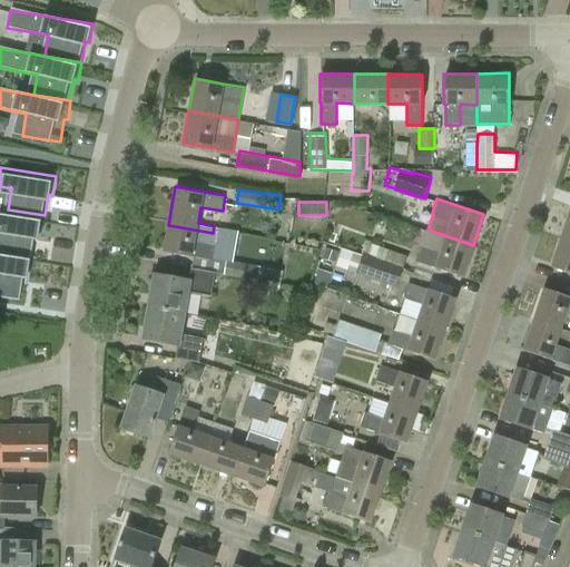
[(0,207),(0,227),(0,228),(0,227),(0,247),(35,254),(38,233),(42,234),(45,215),(8,209),(0,207)]
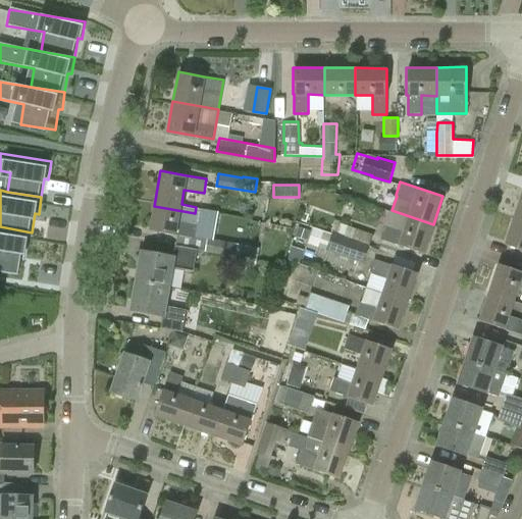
[(176,245),(197,249),(232,255),(236,242),(196,235),(198,222),(193,222),(195,213),(154,206),(149,229),(183,236),(181,245),(176,245)]
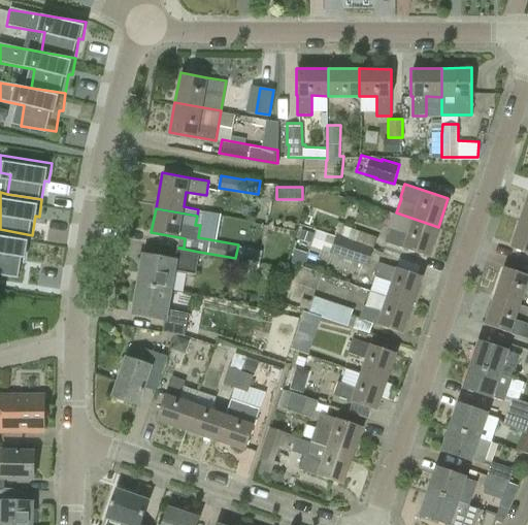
[(428,256),(438,227),(396,212),(391,227),(390,227),(386,240),(403,245),(402,248),(428,256)]
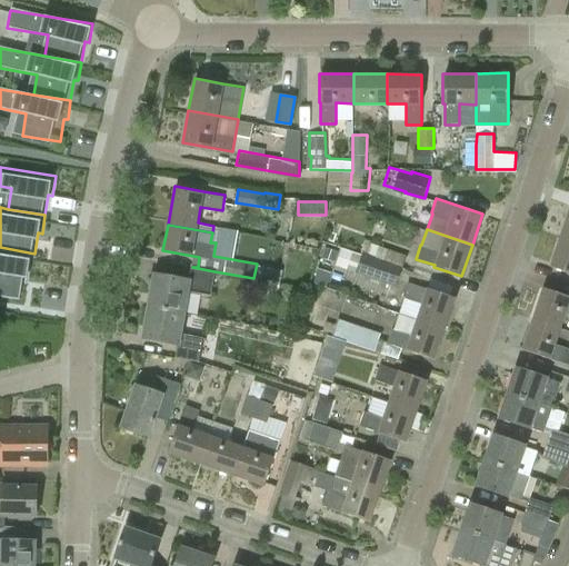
[(568,271),(568,237),(560,235),(550,266),(568,271)]
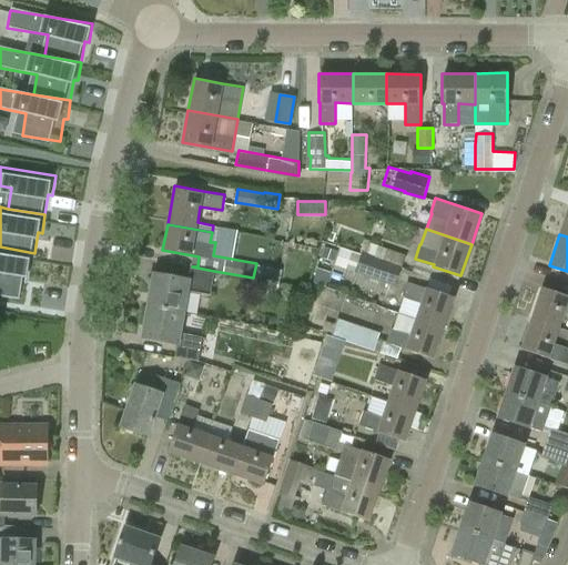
[(383,260),(375,256),(366,253),(365,254),(341,245),(334,262),(356,270),(355,272),(395,285),(402,266),(383,260)]
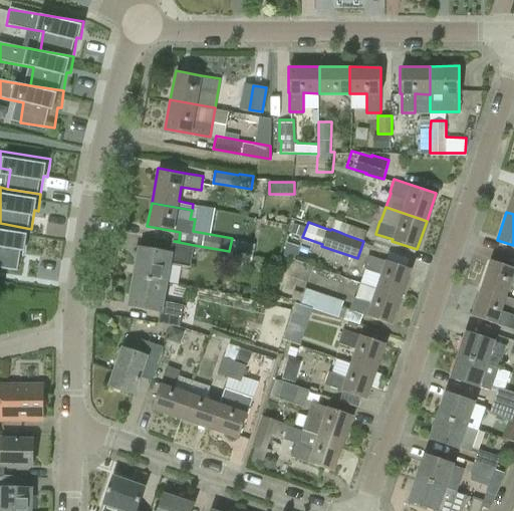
[(0,262),(21,265),(24,245),(28,246),(31,229),(0,223),(0,262)]
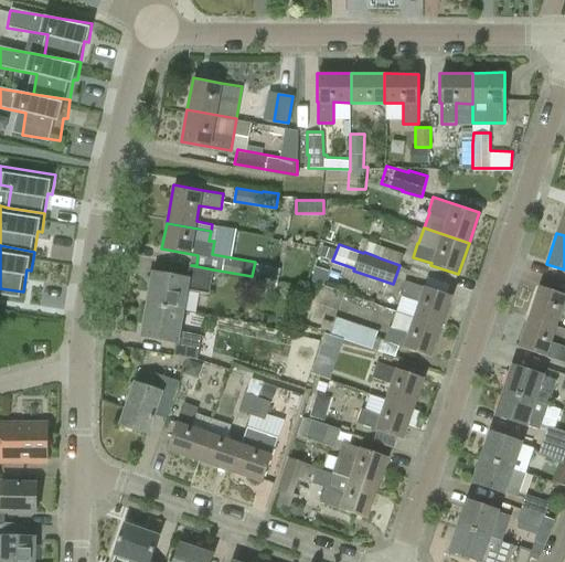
[(323,245),(320,255),(332,260),(336,250),(323,245)]
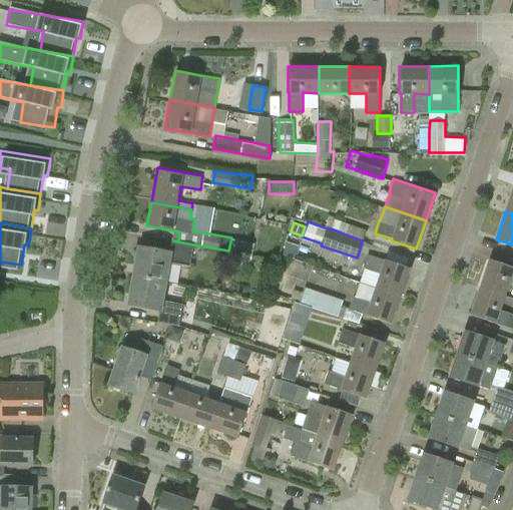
[(350,223),(346,234),(363,240),(367,228),(350,223)]
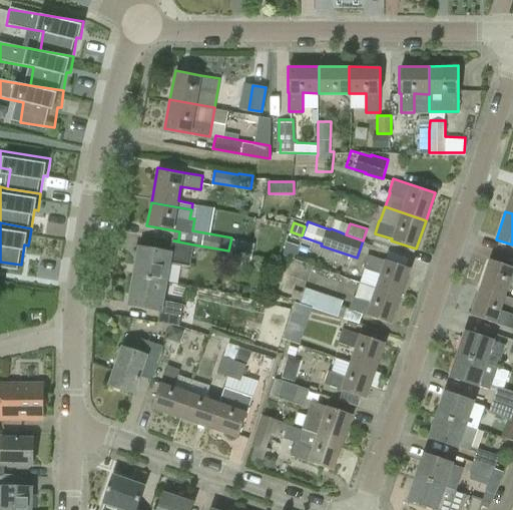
[(138,244),(133,275),(166,281),(169,261),(189,265),(193,244),(173,240),(171,250),(138,244)]
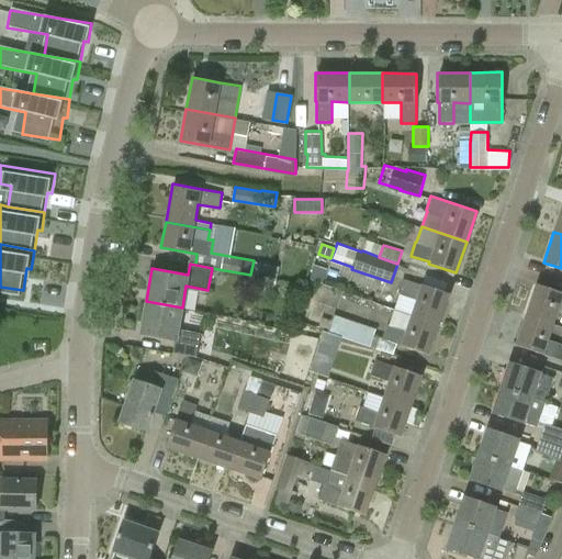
[(400,293),(395,309),(439,324),(449,293),(403,277),(397,292),(400,293)]
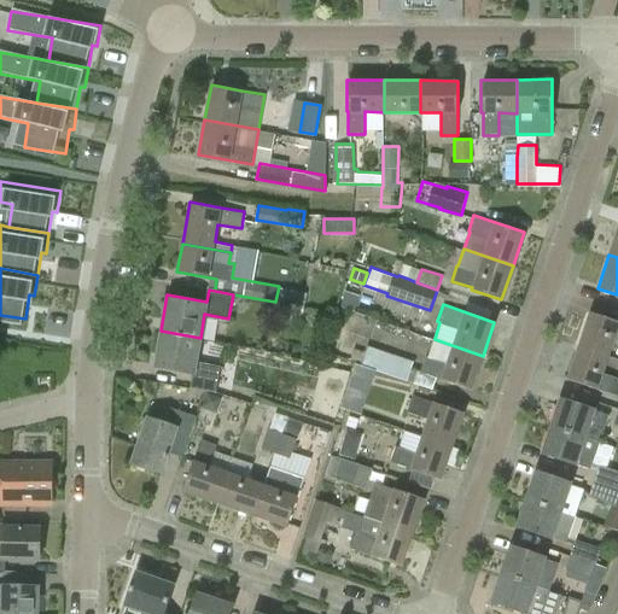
[(617,320),(589,310),(578,344),(608,355),(614,337),(617,337),(617,320)]
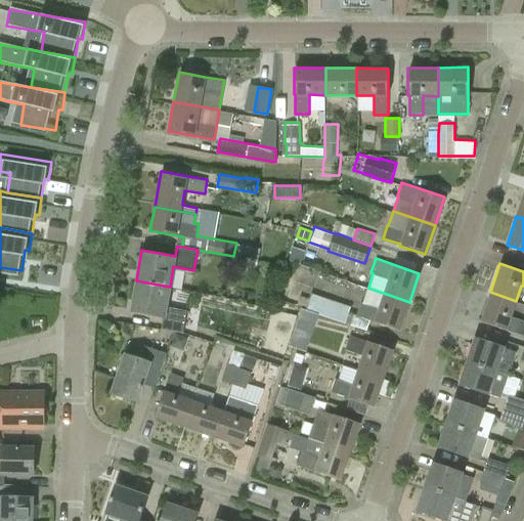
[(187,309),(166,305),(170,287),(136,280),(130,311),(164,317),(162,328),(183,332),(187,309)]
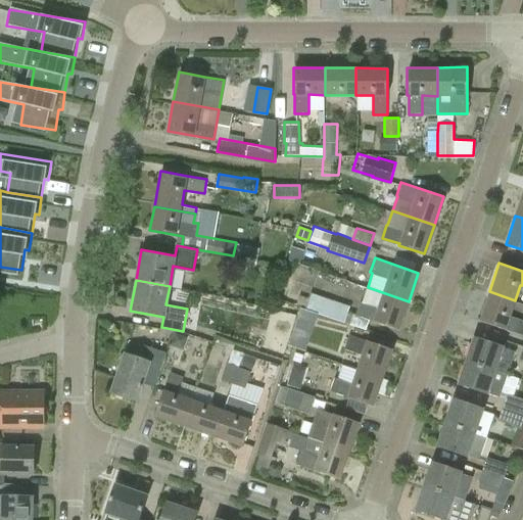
[(357,314),(374,320),(373,321),(398,330),(409,301),(368,287),(363,301),(361,300),(357,314)]
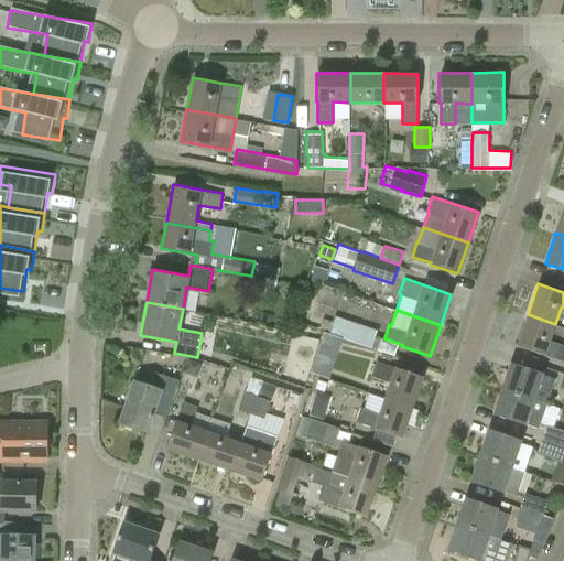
[(335,314),(329,332),(372,346),(378,328),(335,314)]
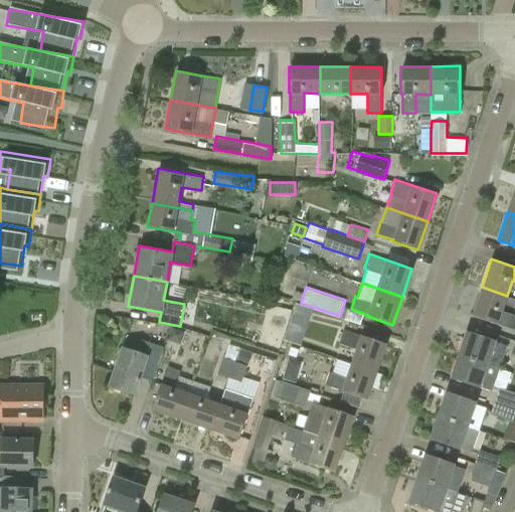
[(514,314),(502,310),(507,296),(482,287),(472,315),(497,324),(497,323),(514,329),(514,314)]
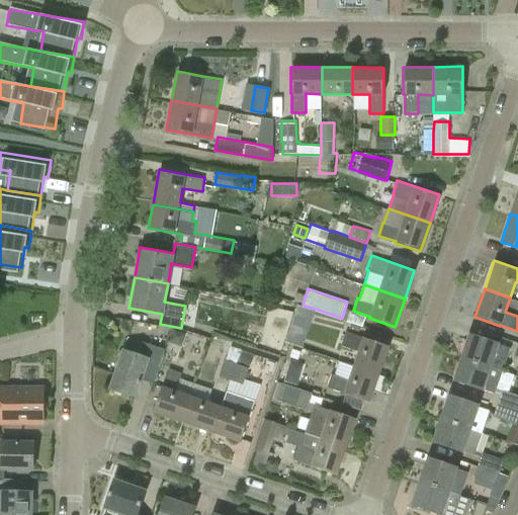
[(327,341),(322,354),(336,358),(354,364),(378,373),(389,345),(363,336),(363,337),(345,331),(340,346),(327,341)]
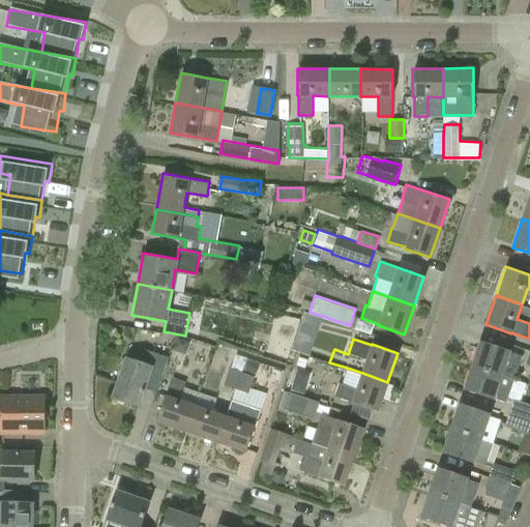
[(522,355),(509,351),(480,341),(472,366),(513,380),(522,355)]
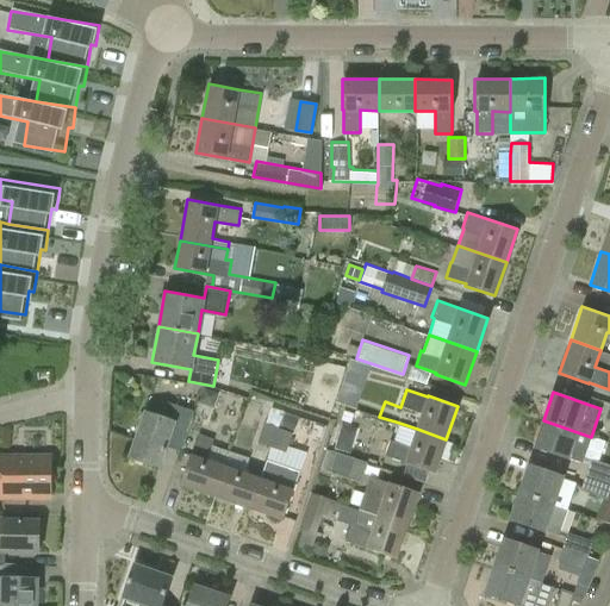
[(159,468),(166,447),(180,451),(194,410),(167,400),(162,416),(145,410),(129,457),(159,468)]
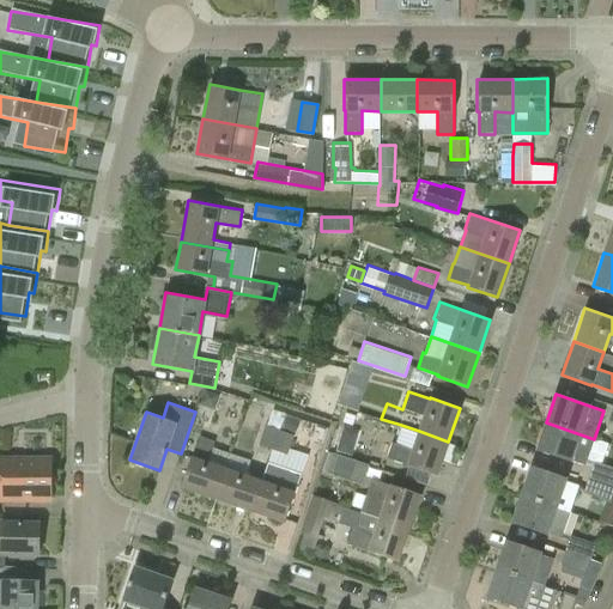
[(260,443),(271,448),(284,412),(274,408),(268,425),(266,424),(260,443)]
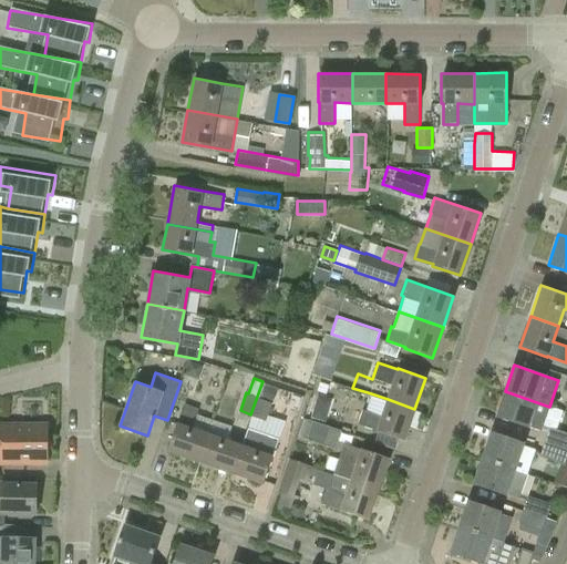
[(265,382),(263,381),(250,414),(266,420),(277,388),(265,383),(265,382)]
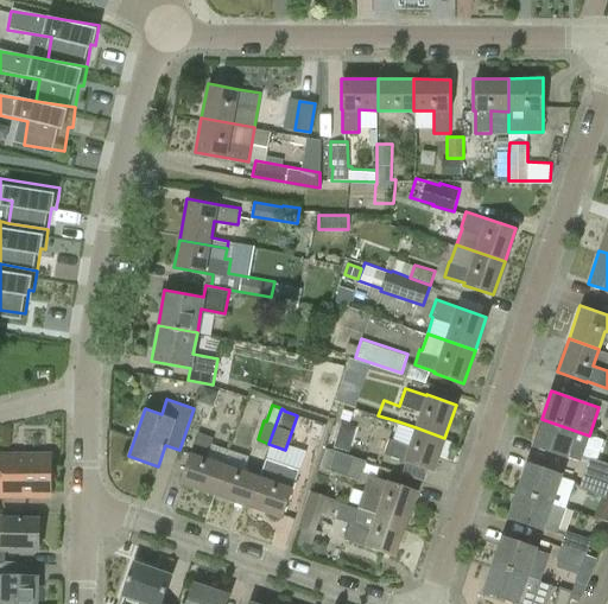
[(353,447),(358,421),(341,419),(336,444),(353,447)]
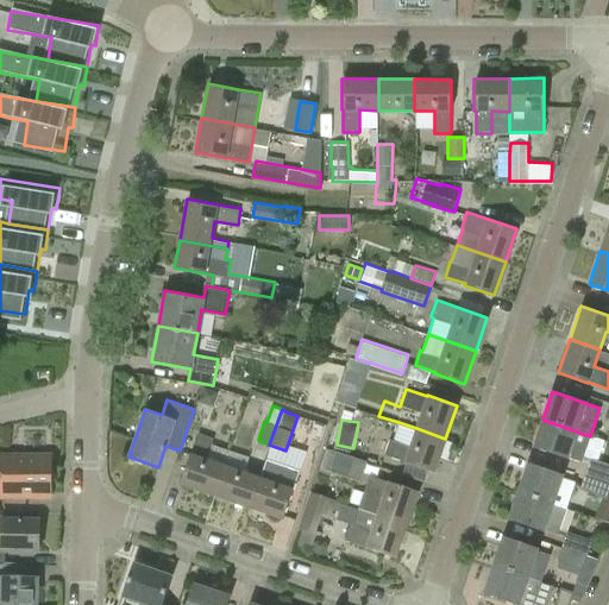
[(582,461),(590,436),(542,420),(534,446),(567,457),(567,455),(582,461)]
